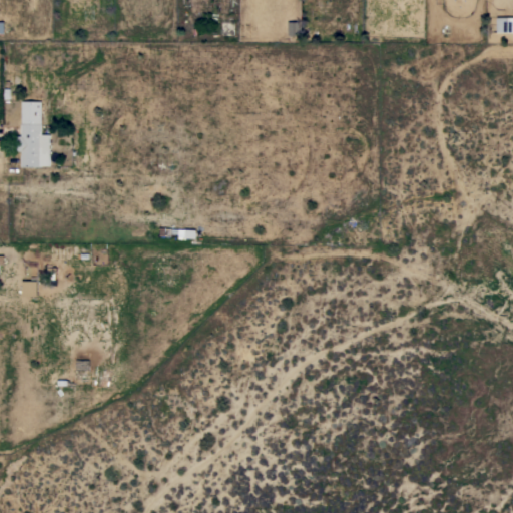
[(79,18),(79,5),(95,5),(95,18),(79,18)]
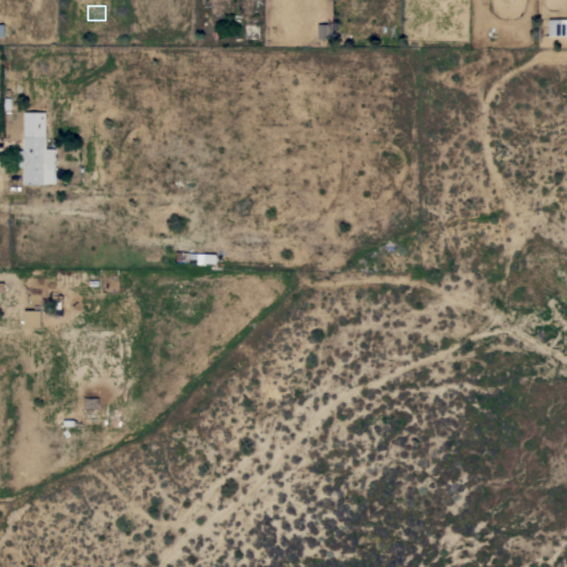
[(566,19),(566,35),(549,35),(549,19),(566,19)]
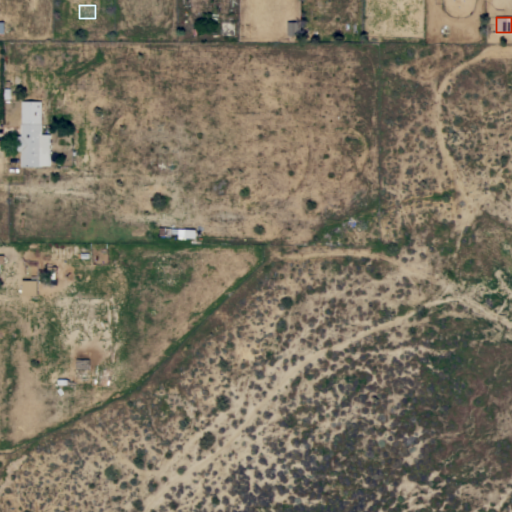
[(287,21),(299,21),(299,34),(288,35),(287,21)]
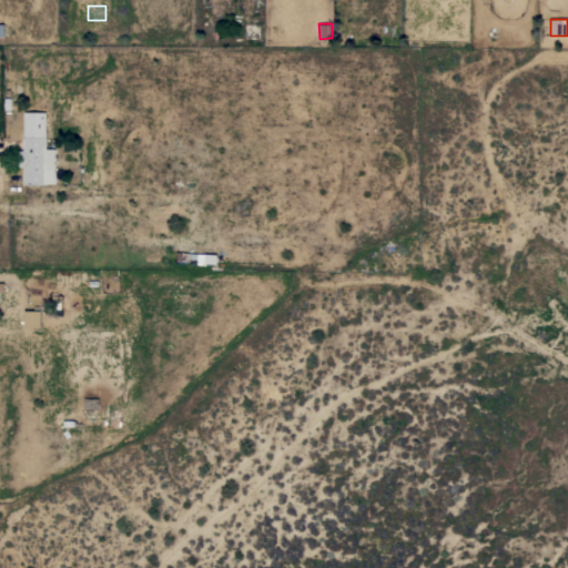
[(48,137),(48,149),(56,149),(56,183),(47,183),(47,184),(23,184),(24,166),(19,166),(19,150),(24,150),(24,137),(24,112),(47,112),(47,137),(48,137)]
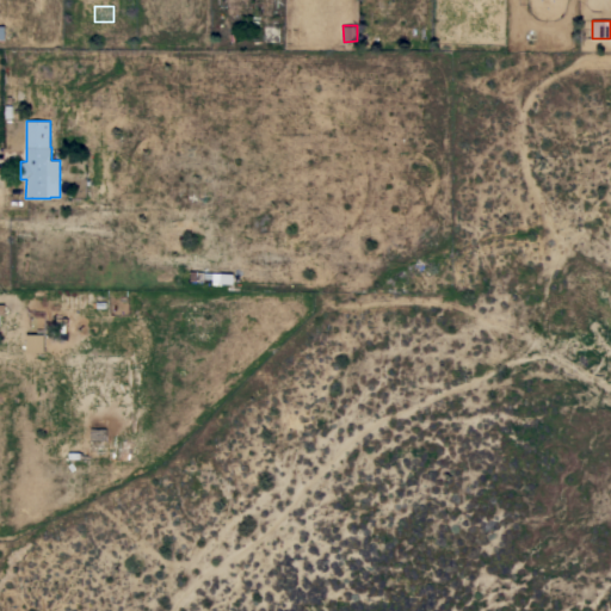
[(190,272),(190,271),(192,271),(214,273),(213,279),(208,278),(208,282),(191,281),(191,279),(179,278),(180,271),(190,272)]
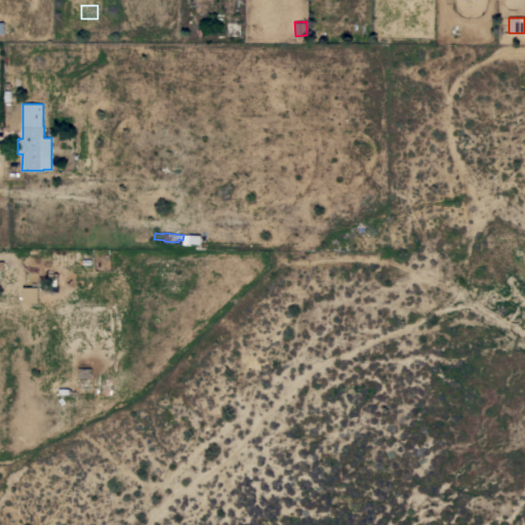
[(48,286),(48,273),(58,273),(58,286),(48,286)]
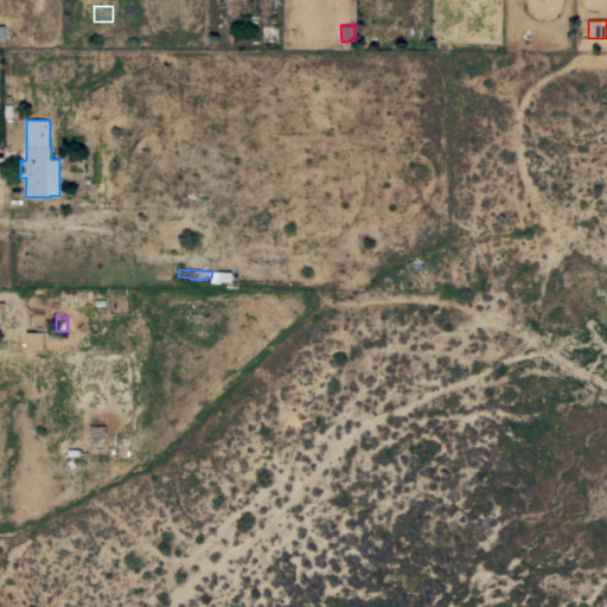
[(27,350),(29,332),(45,332),(45,350),(27,350)]
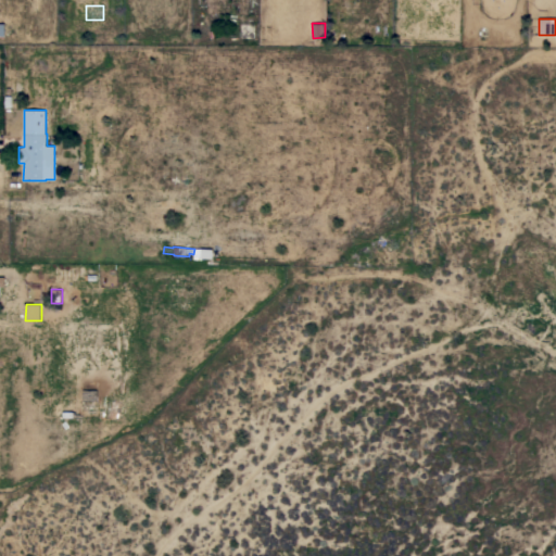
[(97,390),(97,401),(83,401),(83,390),(97,390)]
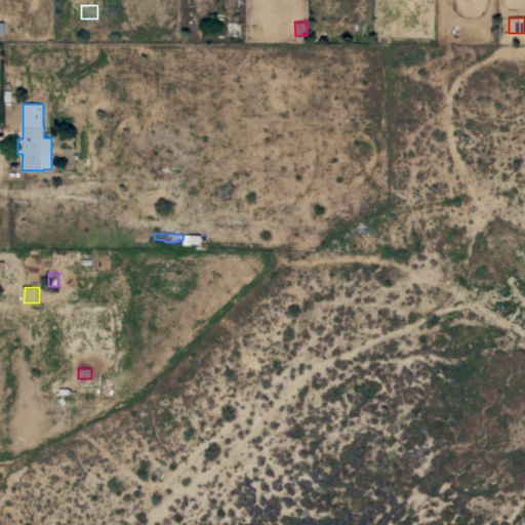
All buildings are outlined.
